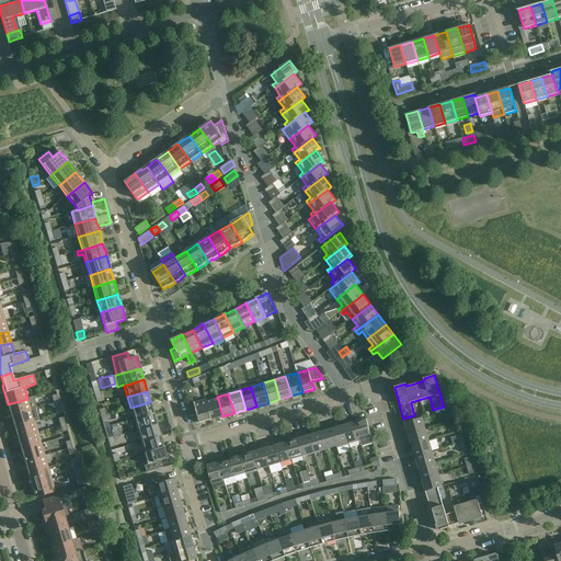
[(27,399),(8,404),(11,415),(34,409),(36,408),(33,397),(27,399)]
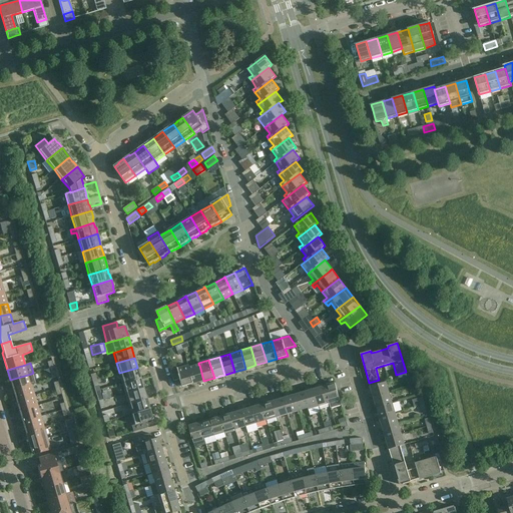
[(199,365),(198,365),(189,368),(188,368),(193,384),(203,381),(199,365)]
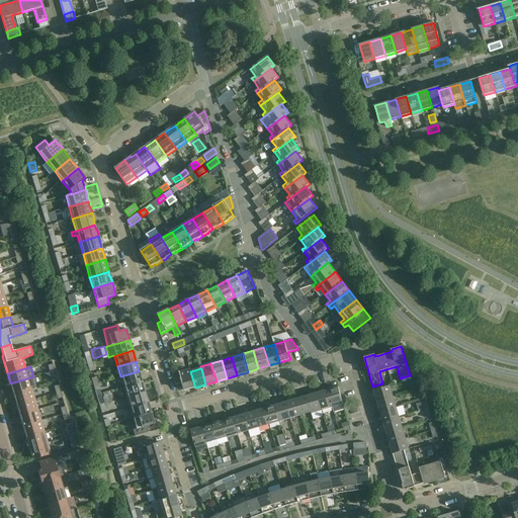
[(172,373),(176,385),(182,383),(184,391),(195,387),(190,371),(191,371),(190,369),(180,372),(179,371),(172,373)]
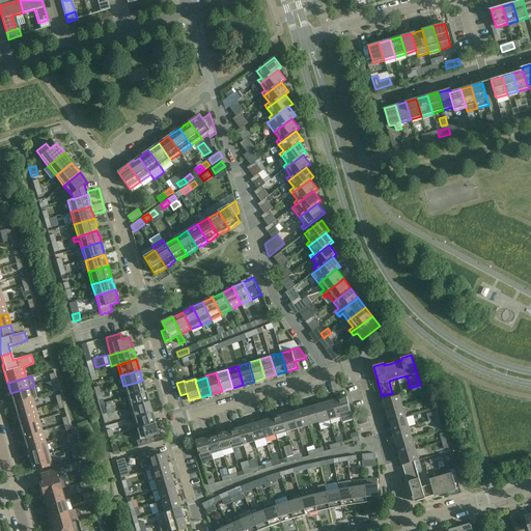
[(142,381),(123,386),(127,397),(145,391),(142,381)]
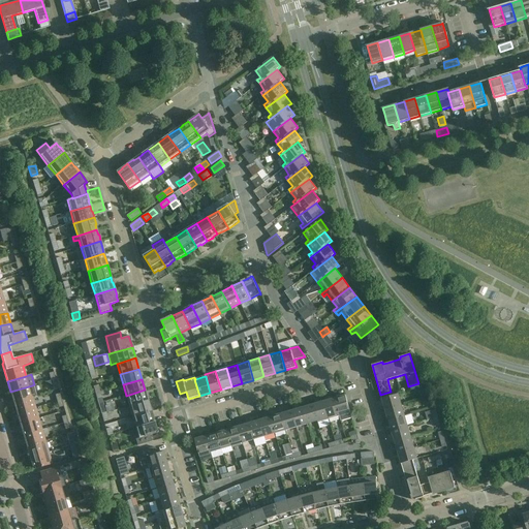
[(32,385),(10,392),(13,403),(32,397),(35,396),(32,385)]
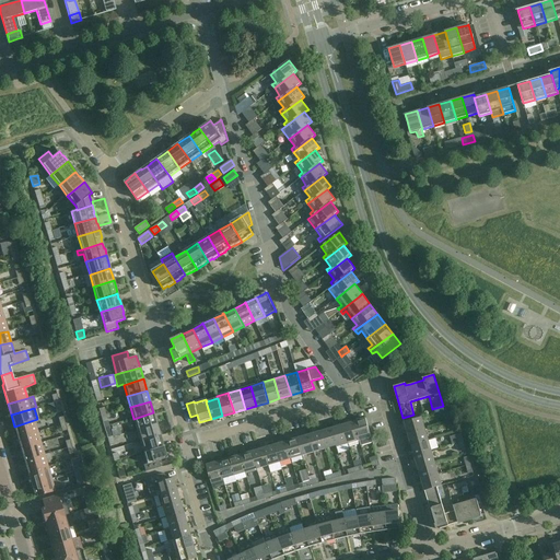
[(133,419),(137,430),(156,424),(153,412),(133,419)]
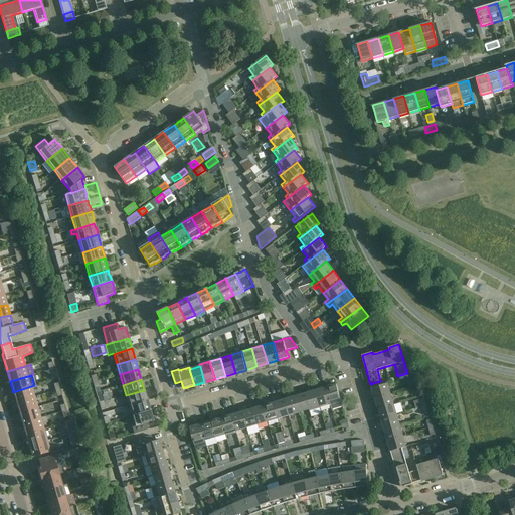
[(387,383),(372,388),(375,398),(390,394),(387,383)]
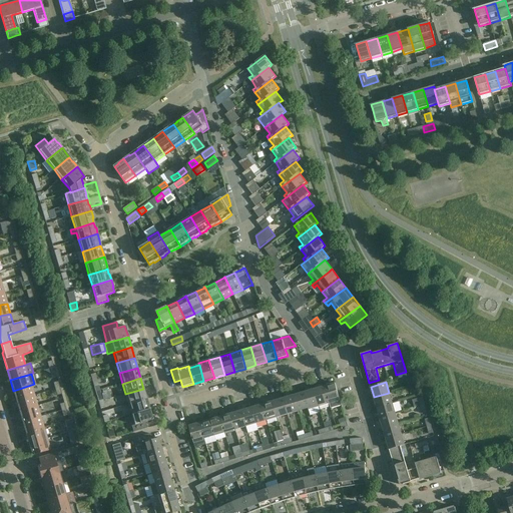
[(342,405),(335,383),(324,386),(330,404),(331,409),(342,405)]
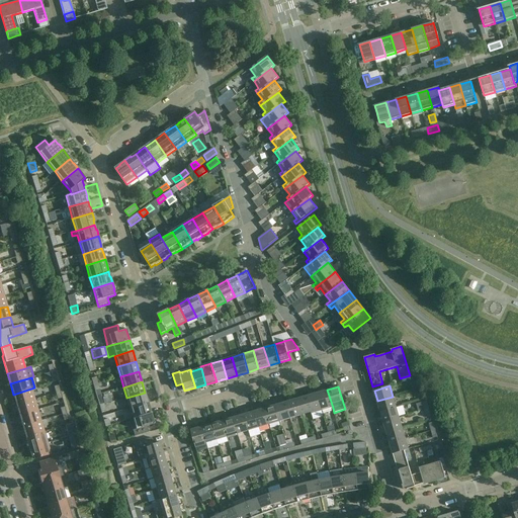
[(31,389),(13,395),(16,405),(34,400),(31,389)]
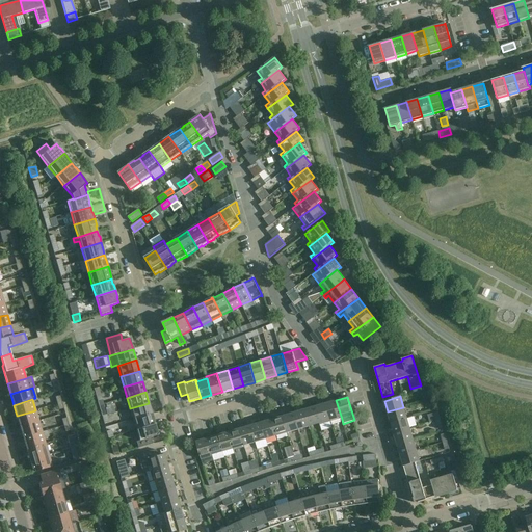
[(336,400),(333,402),(325,404),(330,422),(342,419),(336,400)]
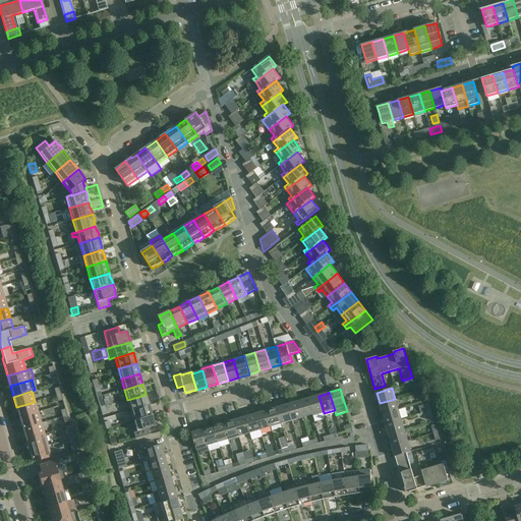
[(149,405),(146,395),(127,400),(130,410),(149,405)]
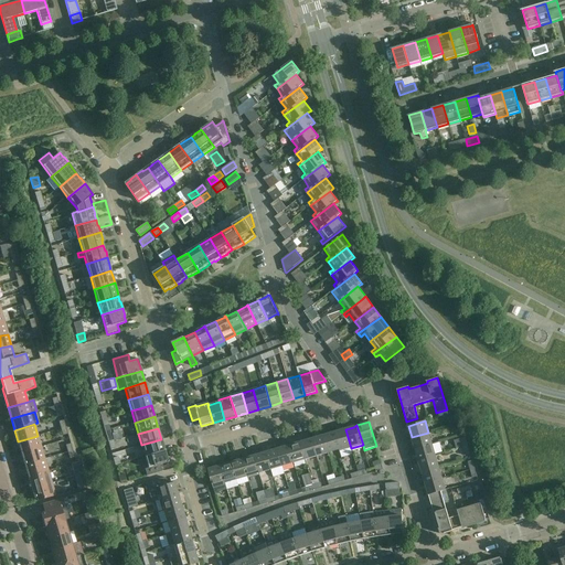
[(351,448),(345,429),(334,433),(339,449),(339,451),(351,448)]
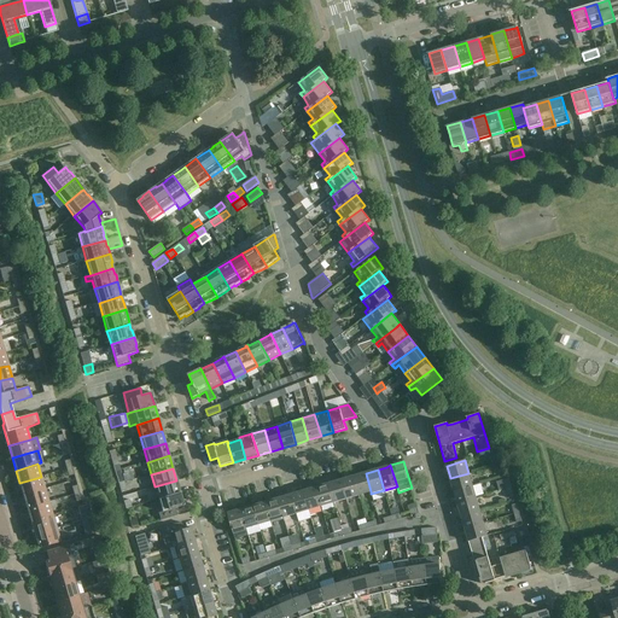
[(353,477),(359,495),(371,491),(366,473),(353,477)]
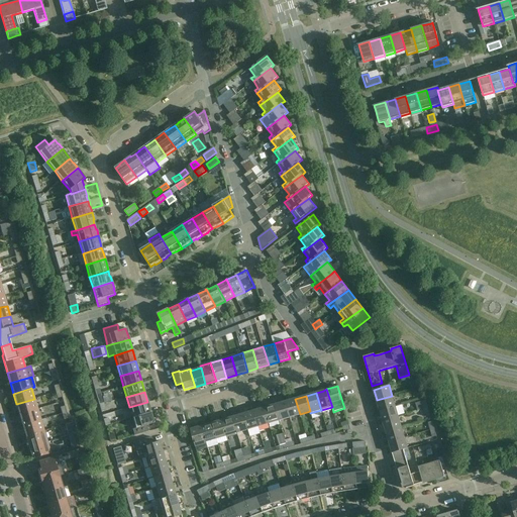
[(392,396),(377,400),(380,411),(395,406),(392,396)]
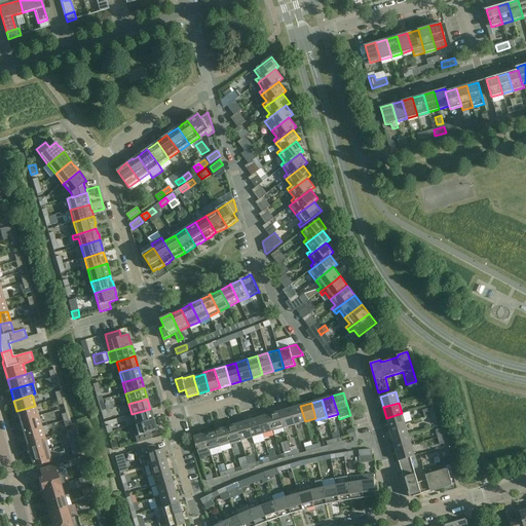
[(35,406),(16,411),(20,421),(38,416),(35,406)]
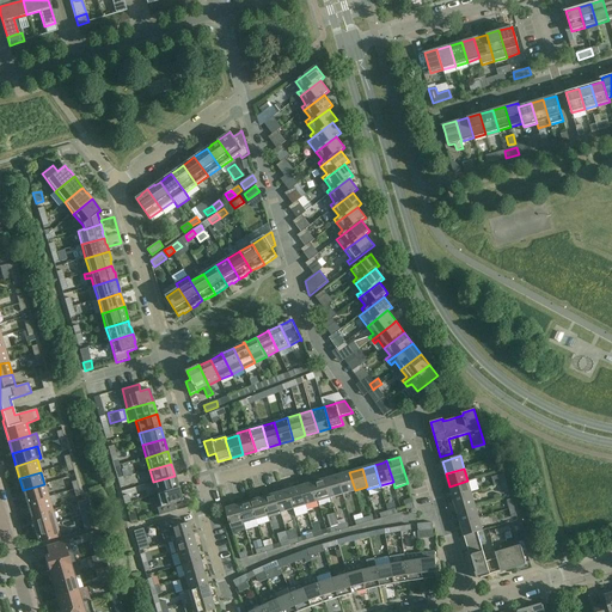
[(355,490),(349,472),(337,476),(343,494),(355,490)]
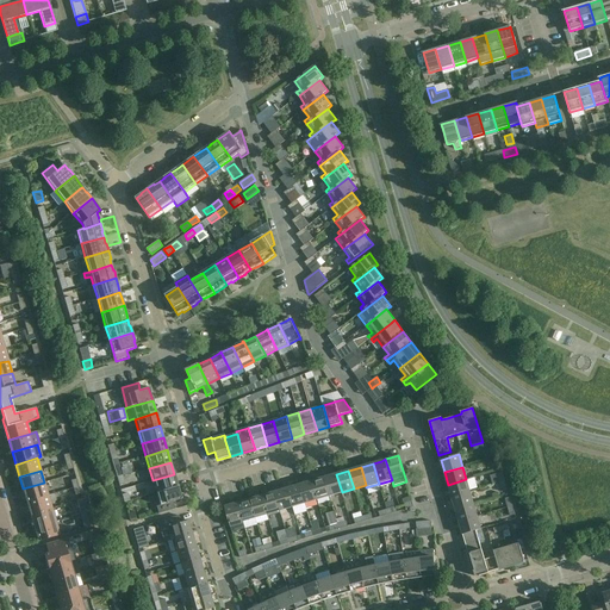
[(156,493),(178,486),(174,474),(153,480),(156,493)]
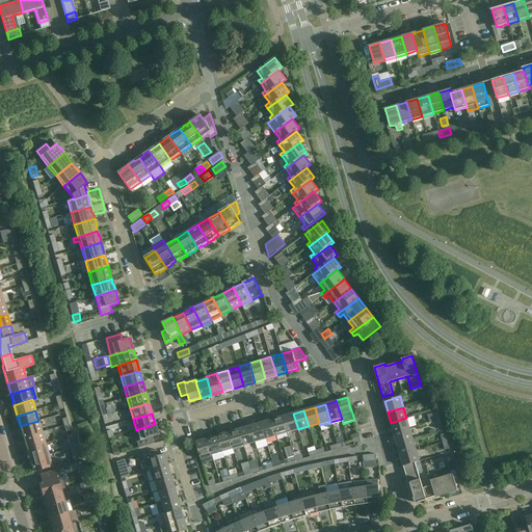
[(298,429),(293,414),(283,417),(287,432),(298,429)]
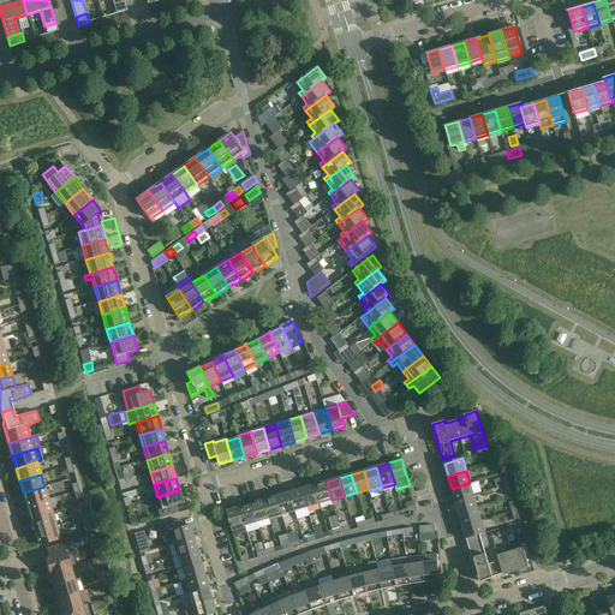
[(332,500),(327,482),(314,485),(320,503),(332,500)]
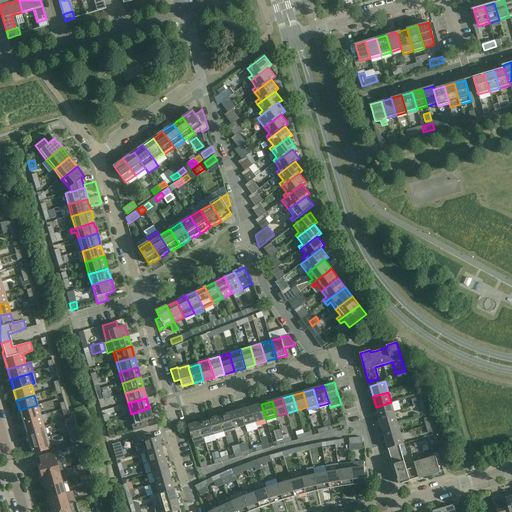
[(391,402),(376,407),(379,417),(394,413),(391,402)]
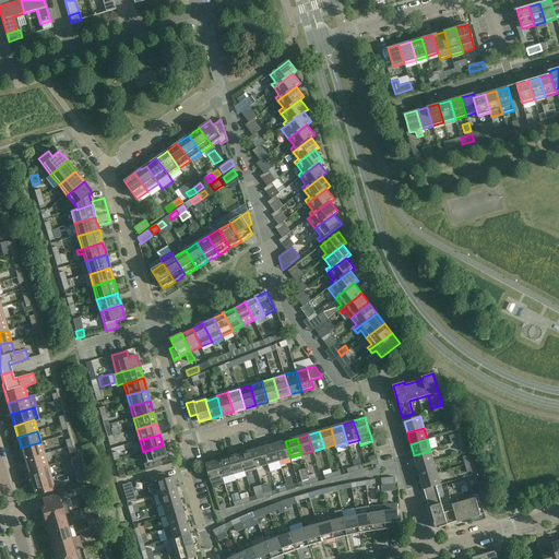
[(290,458),(285,441),(274,444),(280,462),(290,458)]
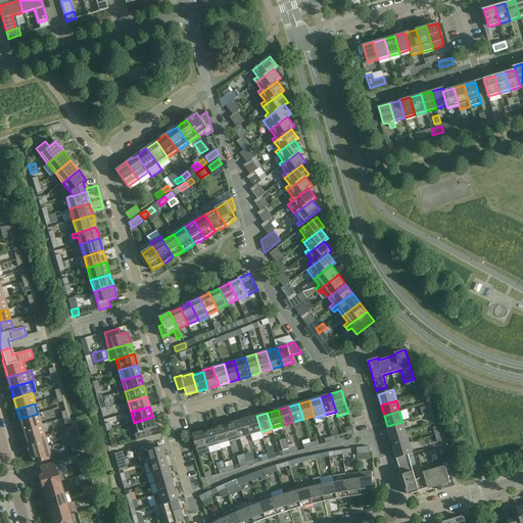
[(38,414),(19,419),(22,430),(41,425),(38,414)]
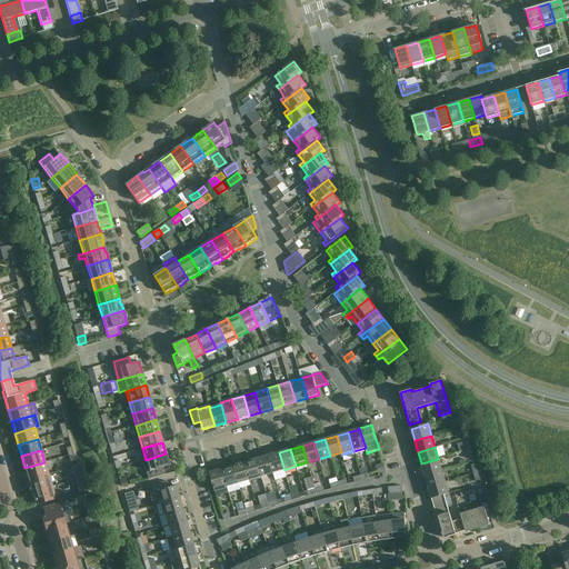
[(285,470),(279,452),(268,456),(272,473),(285,470)]
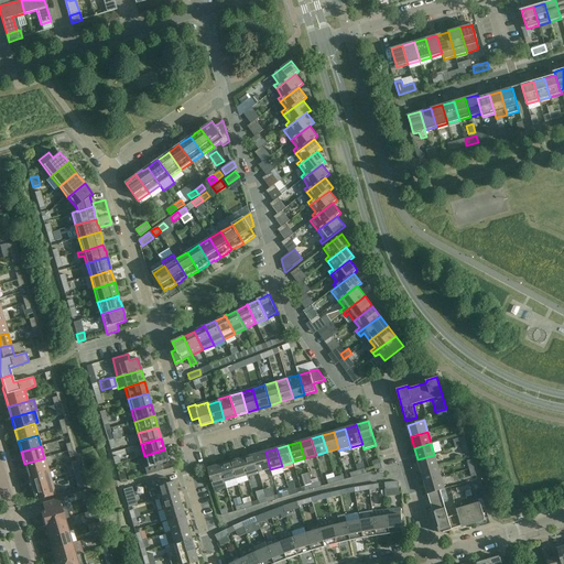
[(160,464),(167,462),(164,449),(144,456),(148,467),(144,468),(147,475),(162,470),(160,464)]
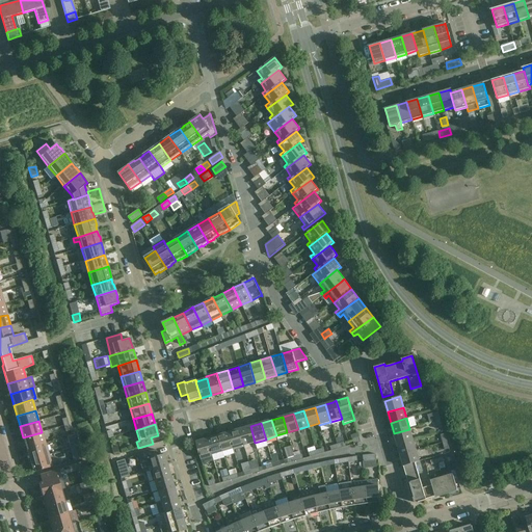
[(255,443),(250,426),(239,429),(244,446),(244,445),(255,443)]
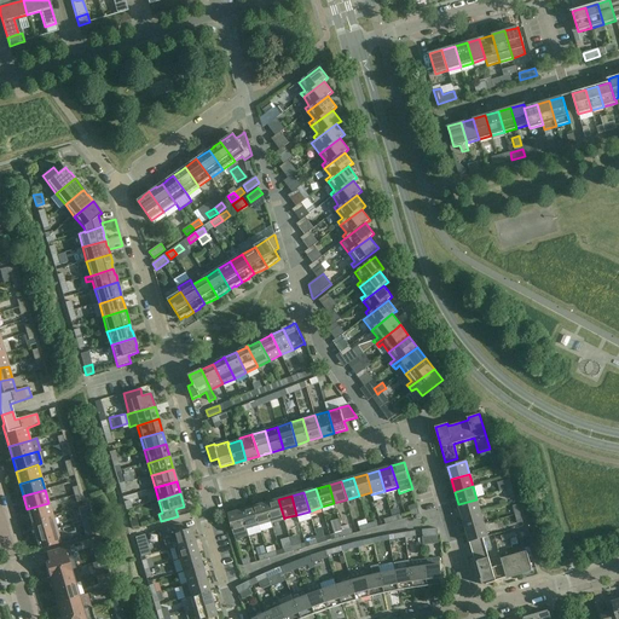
[(285,520),(284,518),(284,519),(278,499),(266,503),(271,522),(272,524),(285,520)]
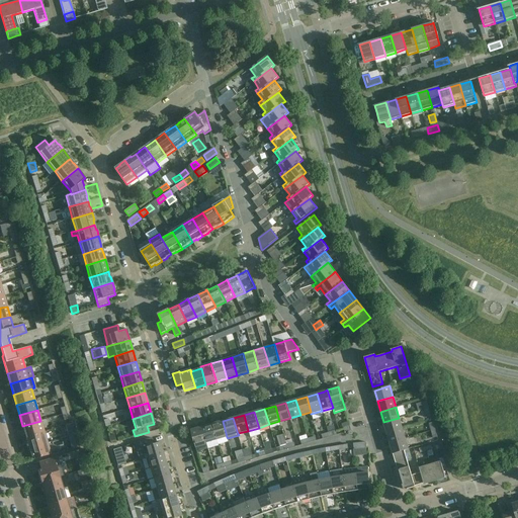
[(383,422),(386,432),(403,428),(399,418),(383,422)]
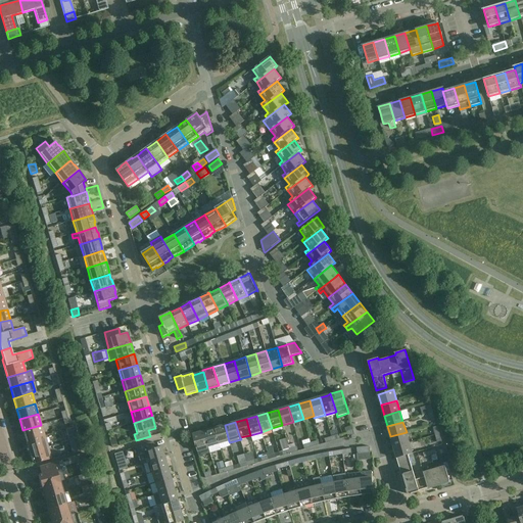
[(26,441),(44,436),(41,425),(22,430),(26,441)]
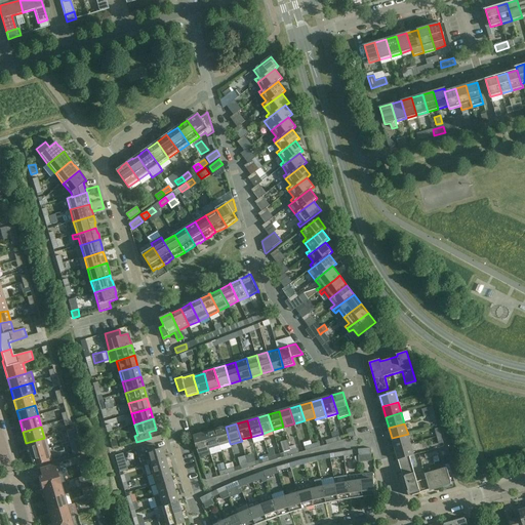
[(230,443),(226,427),(214,430),(219,446),(230,443)]
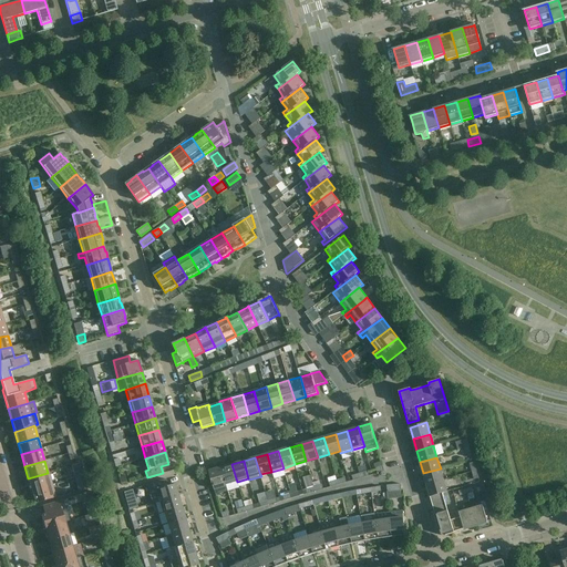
[(82,463),(76,464),(71,466),(74,478),(85,475),(82,463)]
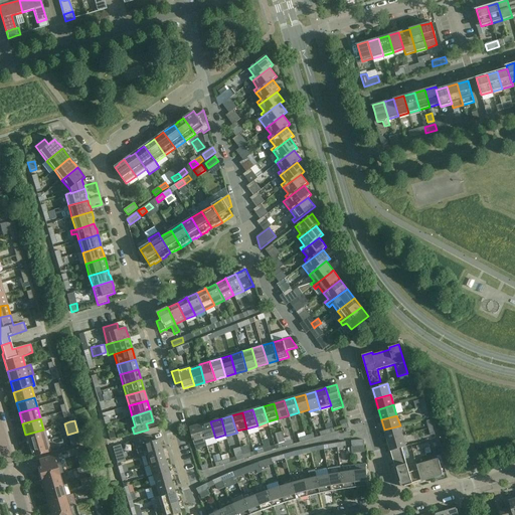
[(215,438),(210,421),(200,424),(205,441),(215,438)]
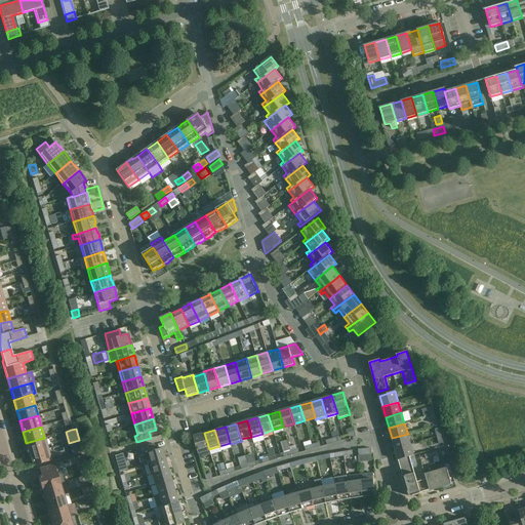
[(368,431),(358,434),(361,442),(370,439),(368,431)]
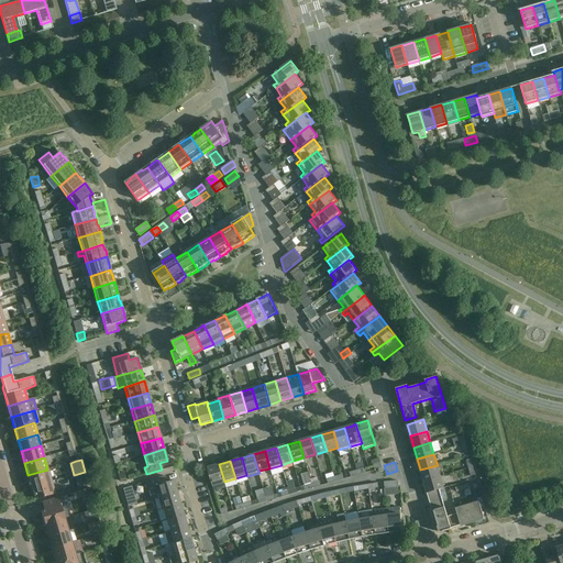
[(207,467),(214,493),(216,493),(216,492),(218,492),(219,489),(225,487),(225,488),(227,487),(224,482),(219,464),(207,467)]
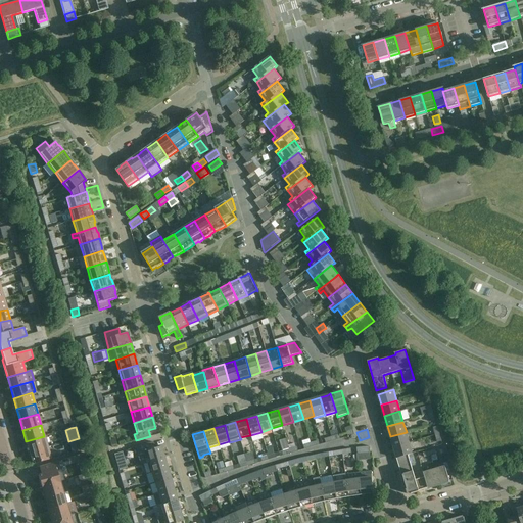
[(410,442),(407,432),(390,436),(393,447),(410,442)]
